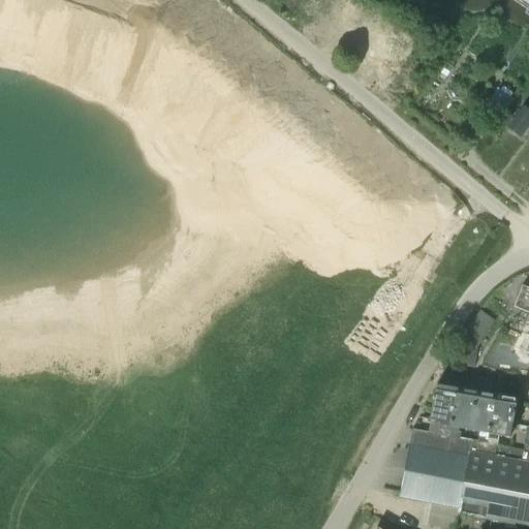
[(528,0),(488,0),(528,27),(528,0)]
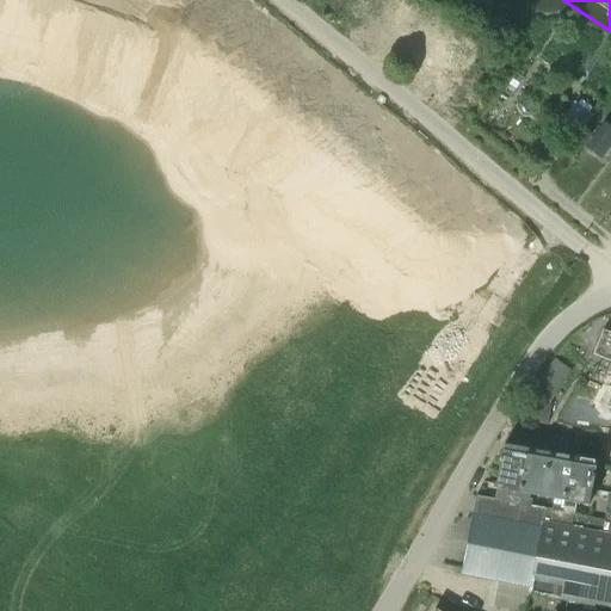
[(572,100),(556,124),(574,137),(591,113),(572,100)]
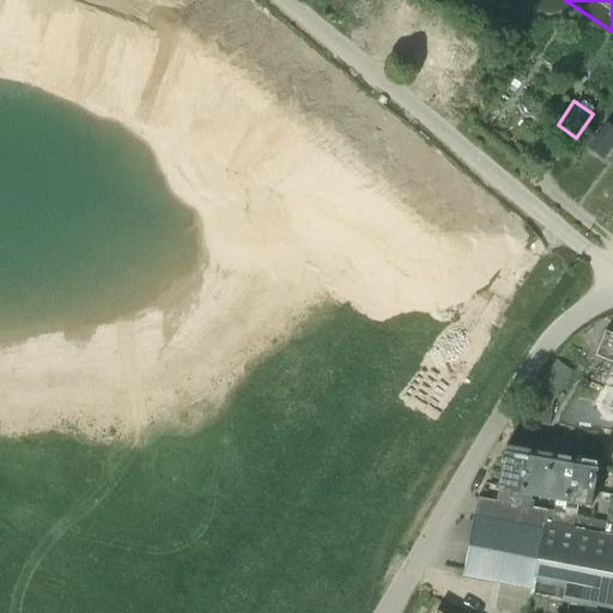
[(612,128),(607,125),(589,149),(602,159),(612,144),(612,128)]
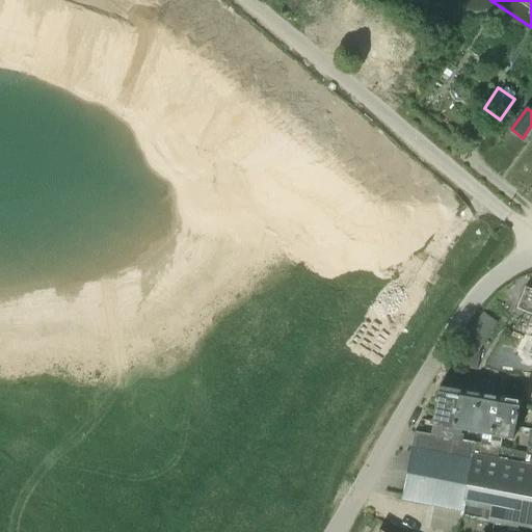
[(531,290),(525,288),(515,311),(531,316),(531,290)]
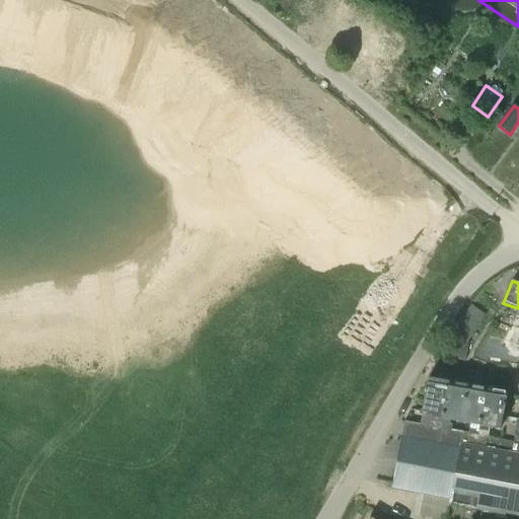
[(470,304),(458,330),(472,337),(485,311),(470,304)]
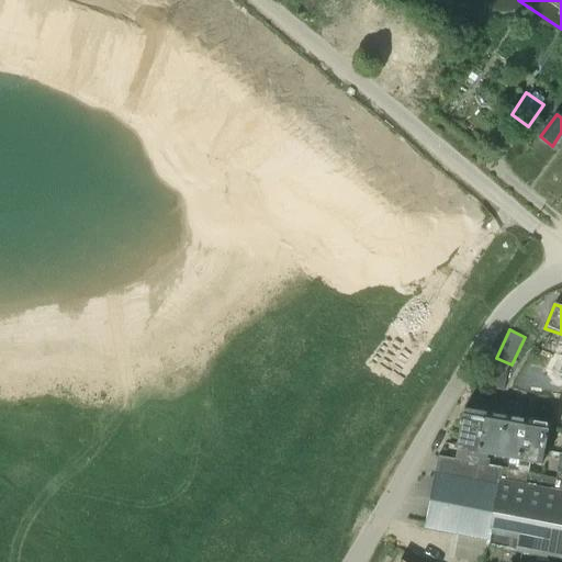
[(503,391),(507,370),(487,366),(476,385),(503,391)]
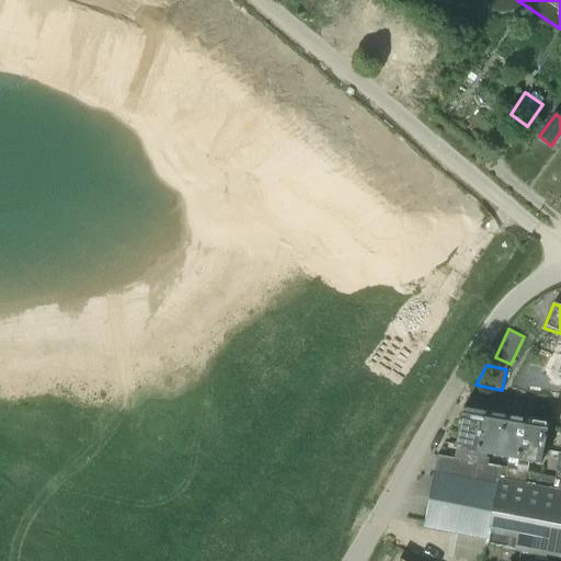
[(455,449),(460,450),(477,453),(484,413),(462,410),(460,420),(459,420),(458,424),(460,424),(455,449)]
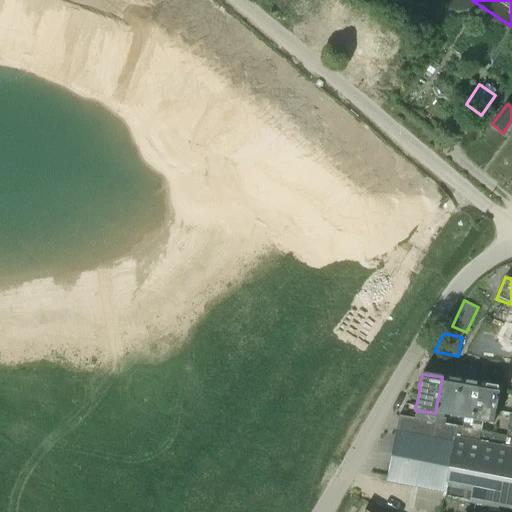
[(435,413),(444,415),(455,417),(461,381),(442,377),(435,413)]
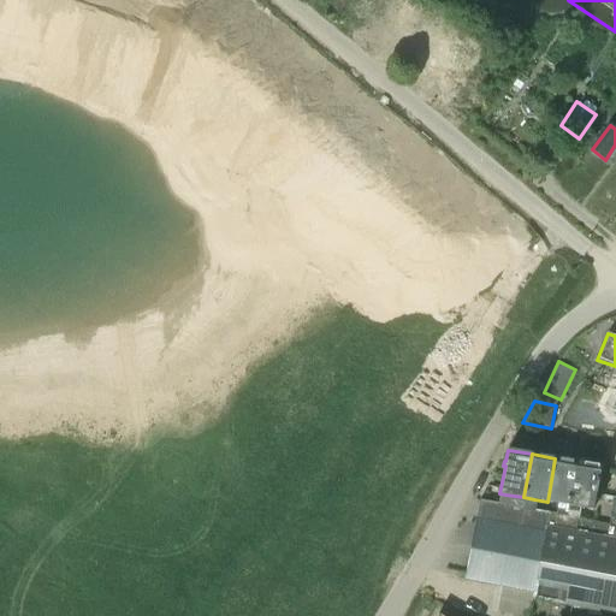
[(555,458),(548,502),(558,503),(558,509),(569,511),(578,462),(555,458)]
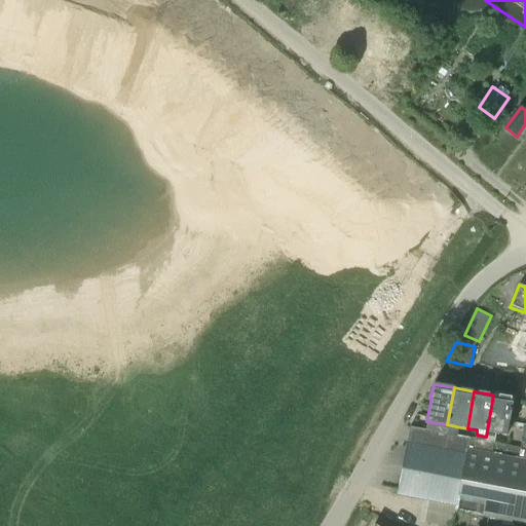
[(514,399),(493,395),(486,437),(495,438),(496,434),(506,436),(514,399)]
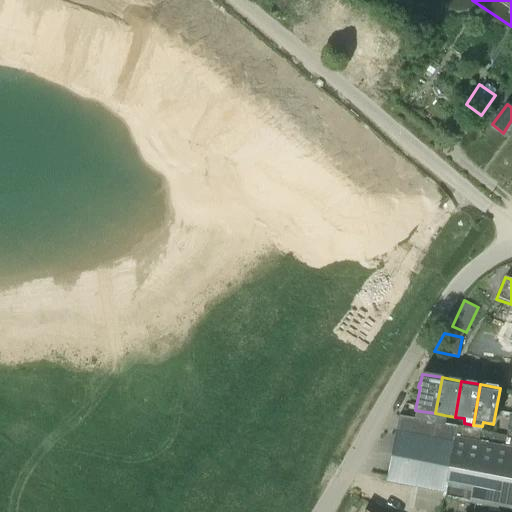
[(444,419),(444,415),(435,413),(420,411),(418,419),(414,419),(414,418),(399,416),(386,481),(413,486),(443,492),(454,437),(456,438),(458,427),(434,422),(435,418),(444,419)]
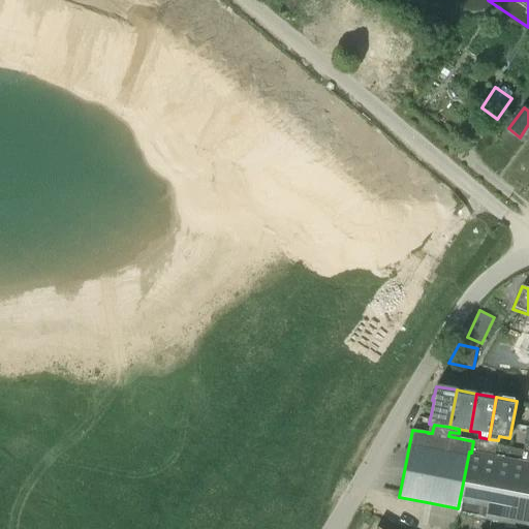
[(528,452),(473,441),(471,453),(528,463),(528,452)]
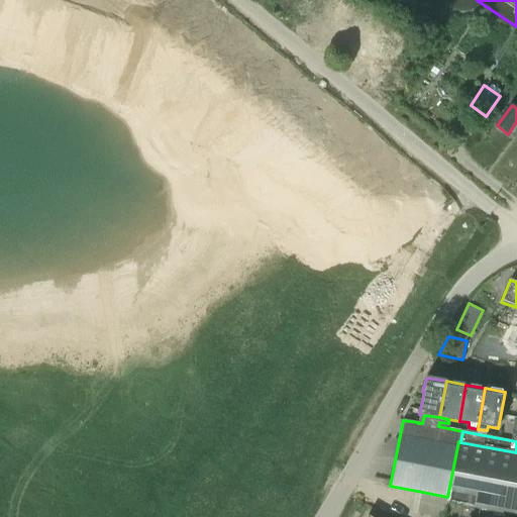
[(458,441),(447,497),(446,502),(516,515),(516,452),(460,442),(458,441)]
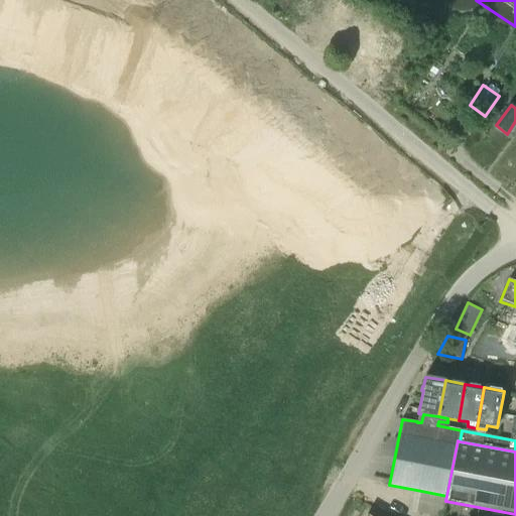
[(431,515),(442,515),(445,501),(446,496),(416,490),(412,512),(431,515)]
